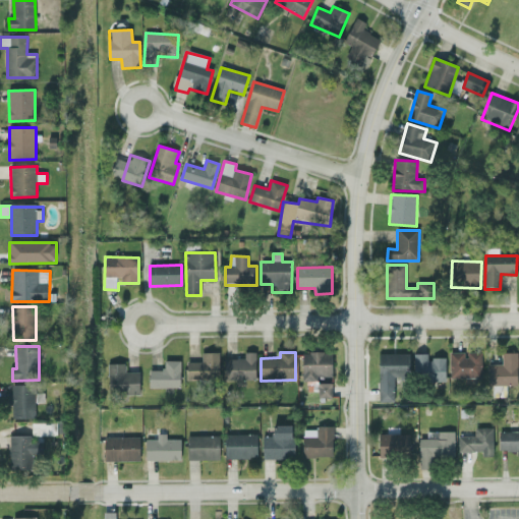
[(318,378),(333,378),(332,352),(302,353),(303,382),(318,382),(318,378)]
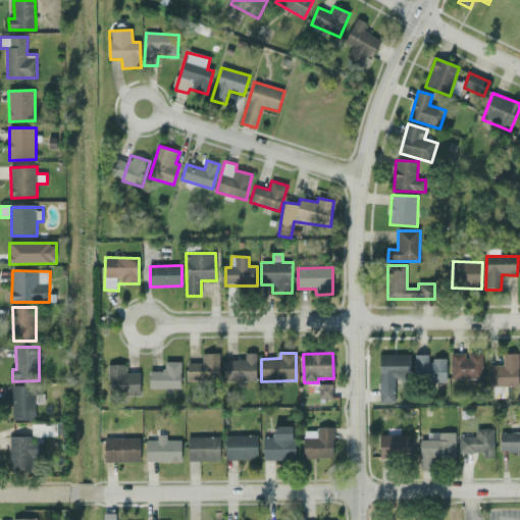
[(220,355),(202,354),(202,364),(188,364),(188,380),(219,381),(220,355)]
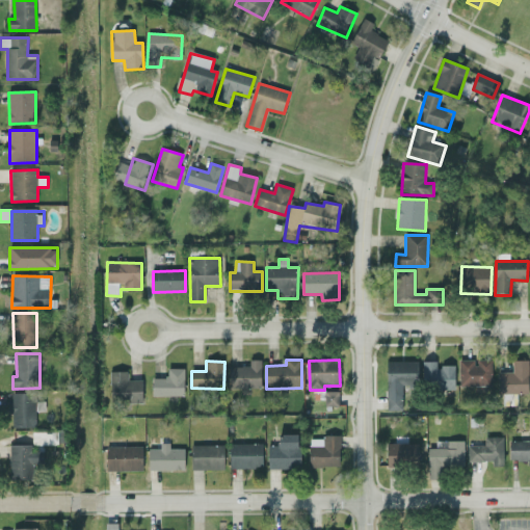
[(262,389),(261,361),(249,361),(249,367),(230,368),(230,390),(262,389)]
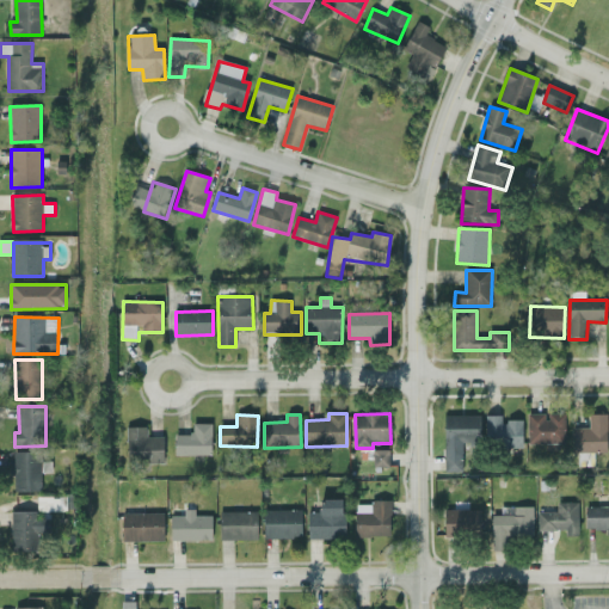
[(529,444),(566,444),(566,414),(547,414),(529,414),(529,444)]
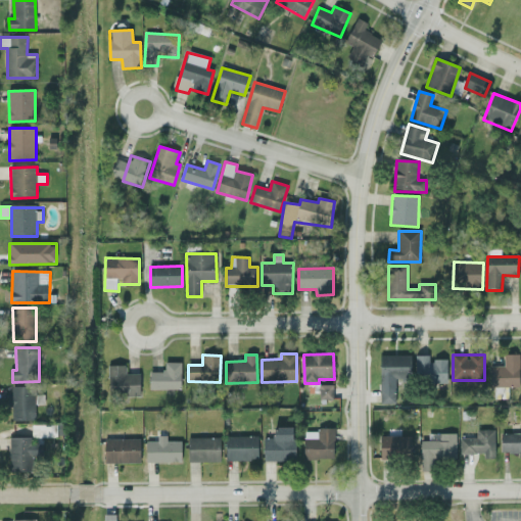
[(520,354),(504,354),(504,367),(490,367),(490,387),(519,388),(520,354)]
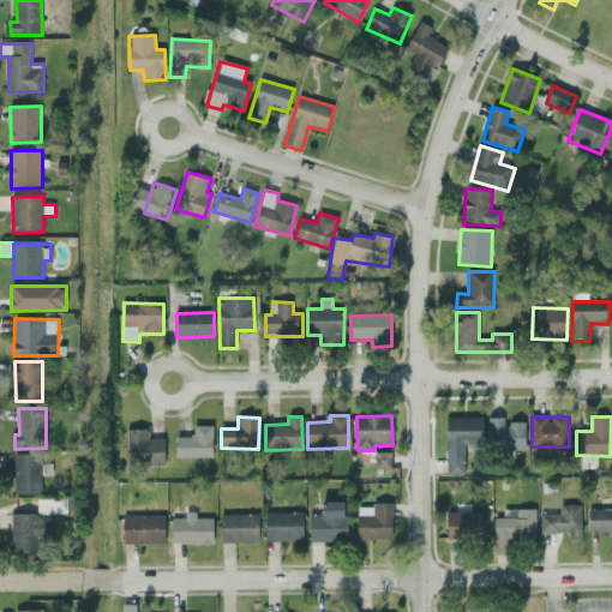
[(483,418),(447,419),(448,475),(466,475),(465,448),(484,448),(483,418)]
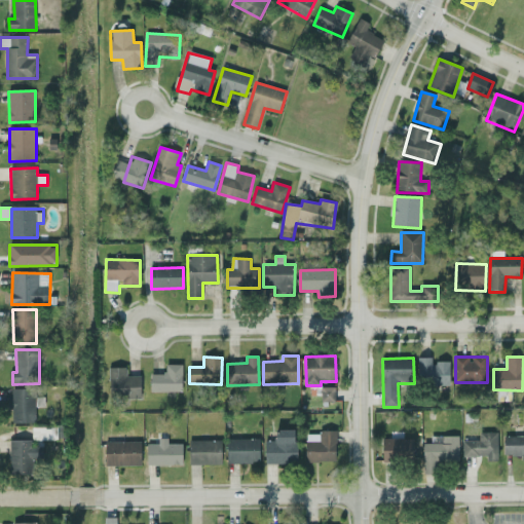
[(450,363),(433,363),(433,358),(418,359),(418,380),(429,379),(429,385),(450,385),(450,363)]
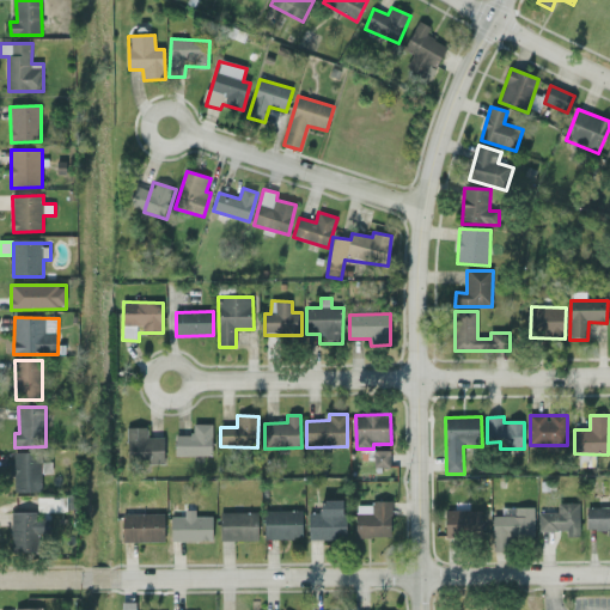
[(212,457),(213,425),(194,425),(194,435),(177,435),(176,456),(212,457)]
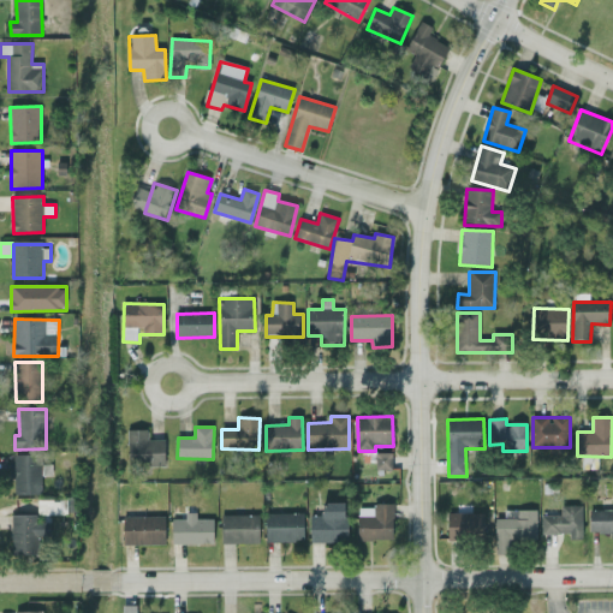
[(166,466),(165,440),(148,441),(148,430),(128,430),(129,466),(166,466)]
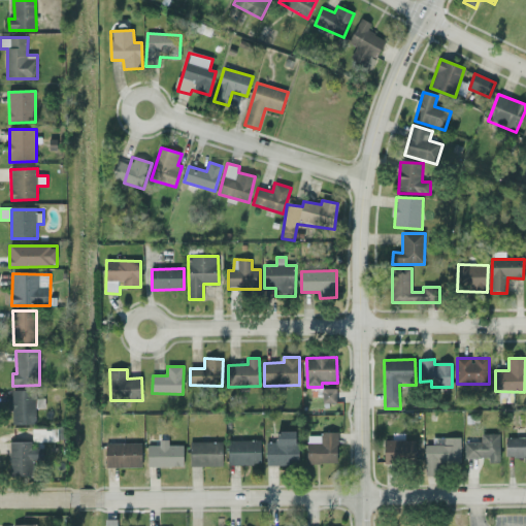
[(337,403),(336,389),(323,389),(324,404),(337,403)]
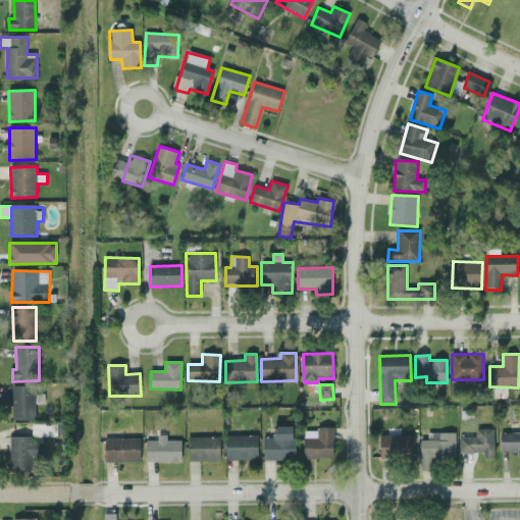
[(36,420),(36,405),(44,405),(44,395),(35,395),(36,386),(12,386),(11,420),(36,420)]
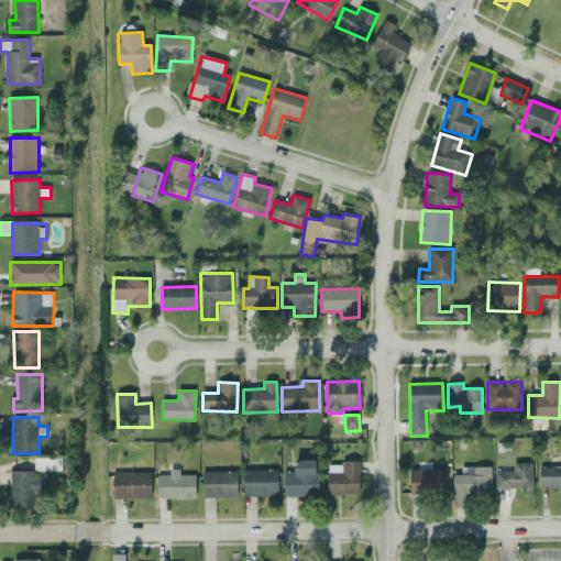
[(285,473),(284,496),(317,497),(318,461),(296,461),(295,473),(285,473)]
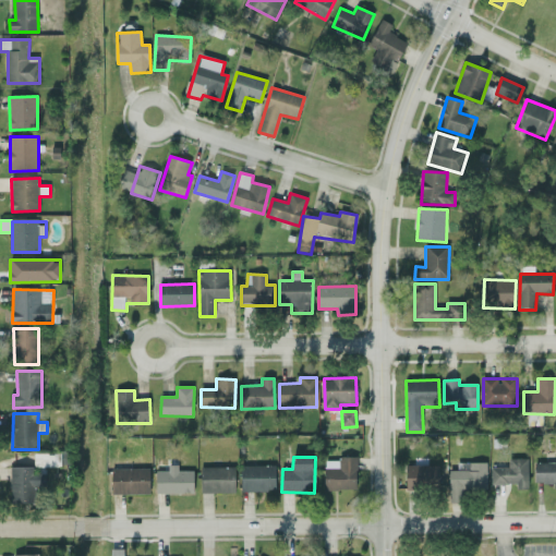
[(358,459),(326,459),(325,490),(358,491),(358,459)]
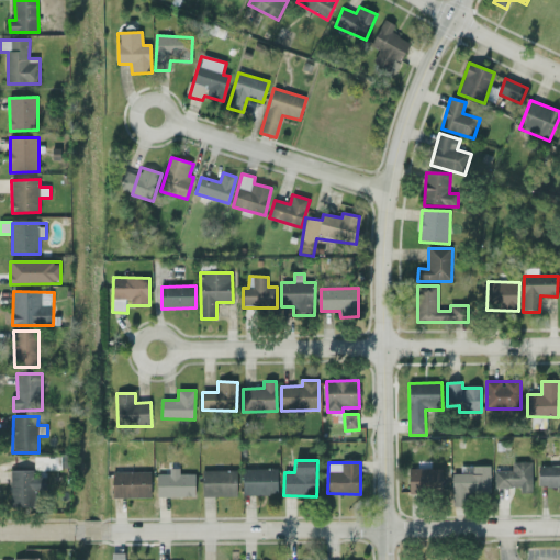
[(495,472),(495,489),(521,489),(521,493),(533,493),(533,462),(513,462),(513,471),(495,472)]
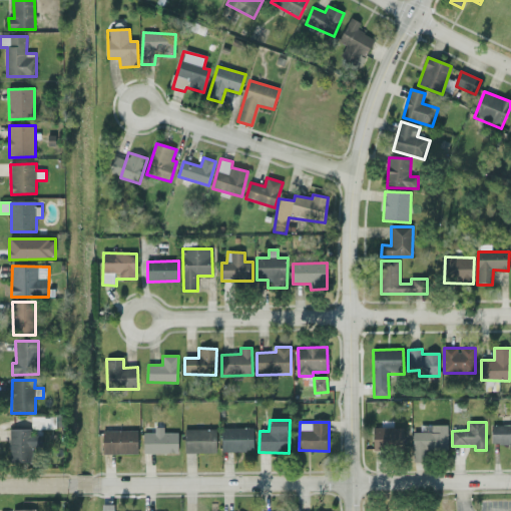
[(448,426),(422,426),(422,433),(414,433),(415,462),(429,461),(429,451),(448,451),(448,426)]
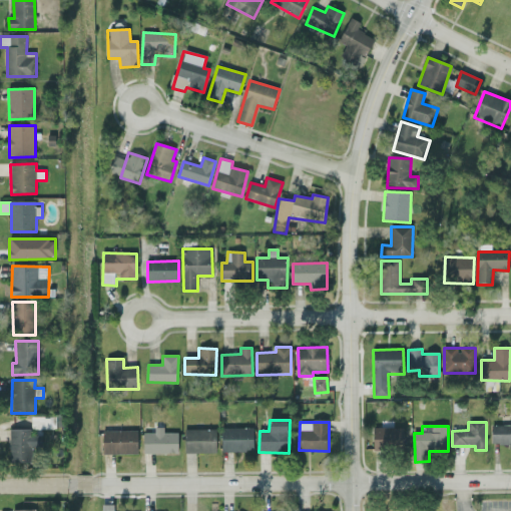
[(492,445),(508,445),(508,450),(510,450),(510,426),(492,426),(492,445)]
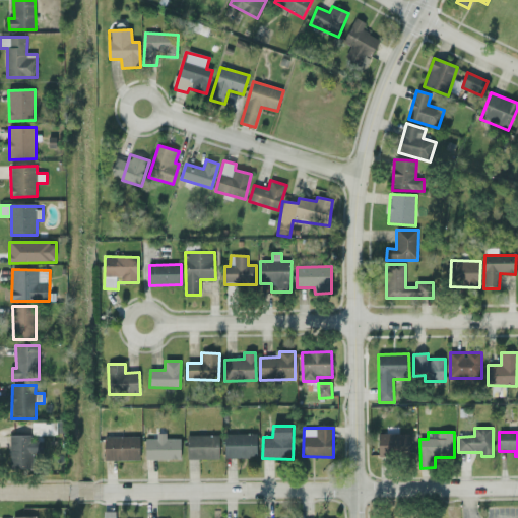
[(181,440),(167,439),(167,434),(157,434),(156,440),(146,439),(145,460),(181,461),(181,440)]
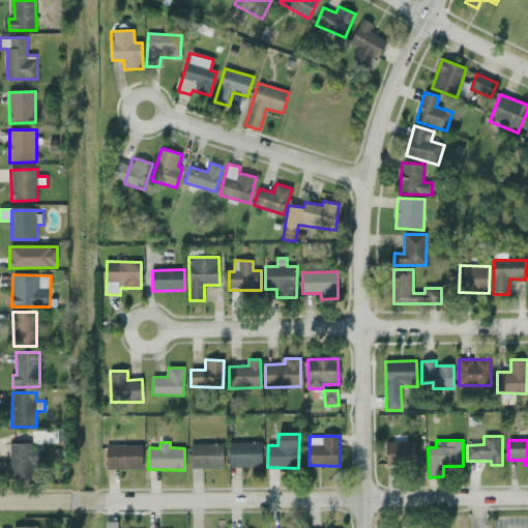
[(230,467),(262,467),(262,442),(229,443),(230,467)]
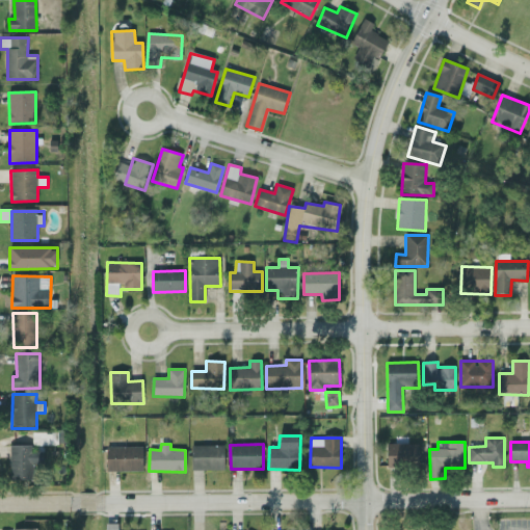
[(388,467),(419,468),(419,445),(388,444),(388,467)]
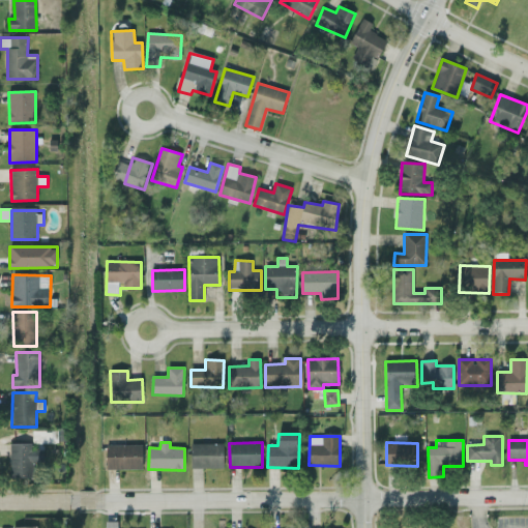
[(33,443),(10,444),(11,479),(34,478),(34,463),(45,463),(45,450),(33,450),(33,443)]
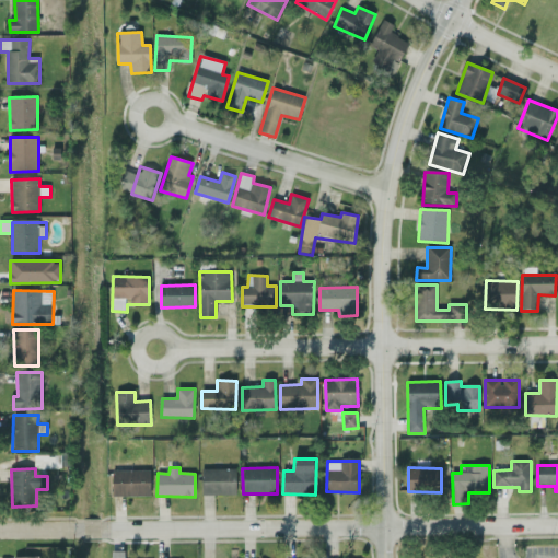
[(236,495),(236,469),(201,469),(202,496),(236,495)]
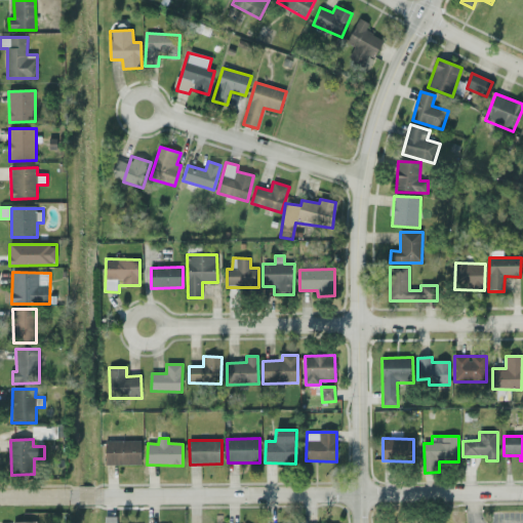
[(107,466),(142,466),(142,441),(106,441),(107,466)]
